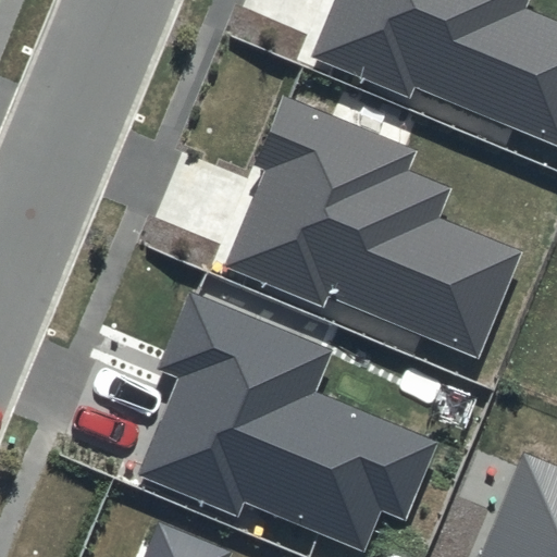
[(337,0),(313,58),(411,98),(417,87),(556,145),(556,20),(527,8),(530,0),(337,0)]
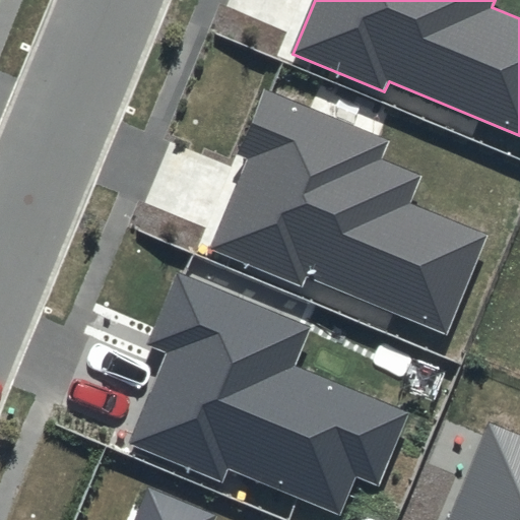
[(389,140),(263,88),(237,150),(250,156),(211,248),(303,285),(307,277),(448,336),(490,235),(412,203),(424,177),(382,158),(389,140)]
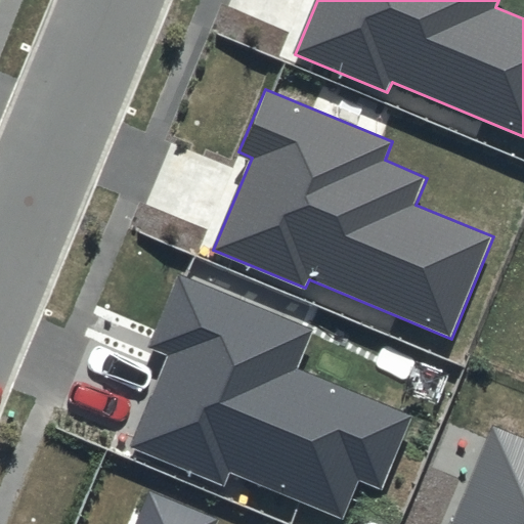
[(313,329),(176,272),(145,348),(166,356),(128,447),(223,486),(229,471),(343,518),(358,480),(381,489),(410,415),(297,368),(313,329)]
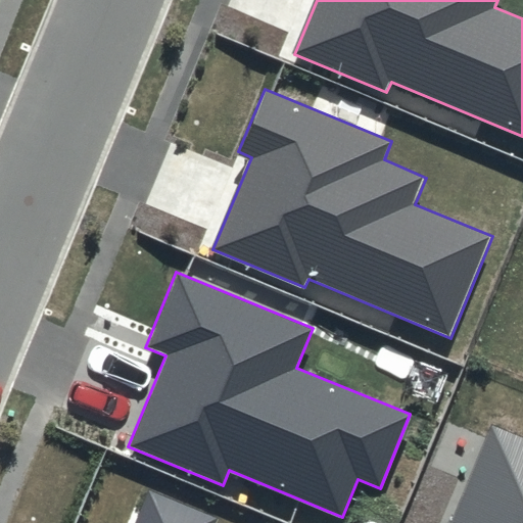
[(522,522),(522,439),(490,427),(450,522),(522,522)]
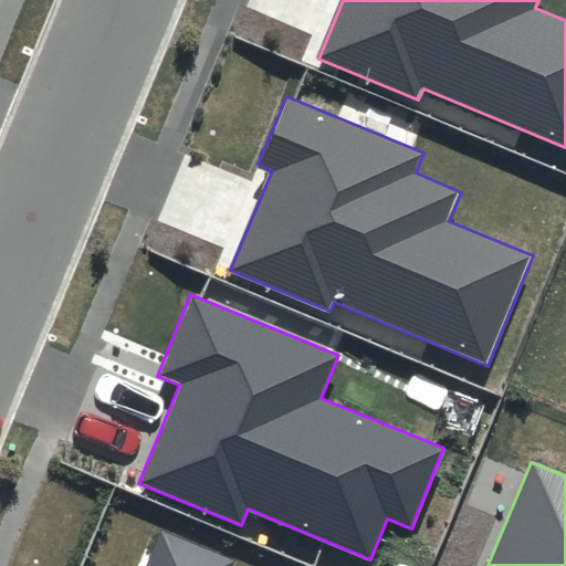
[(233,565),(236,561),(160,530),(145,565),(233,565)]
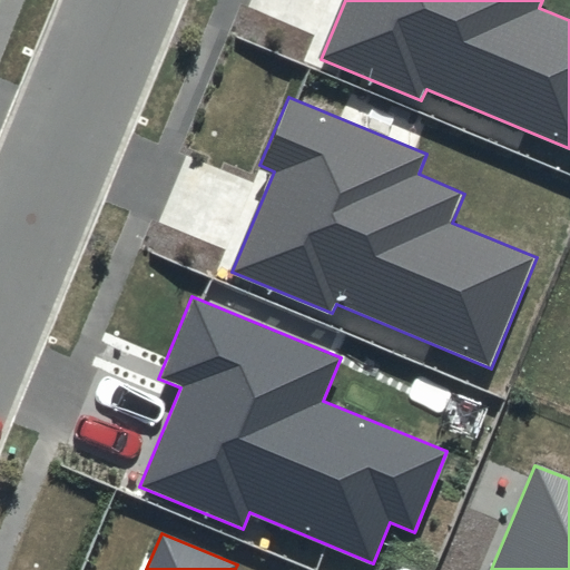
All buildings are outlined.
